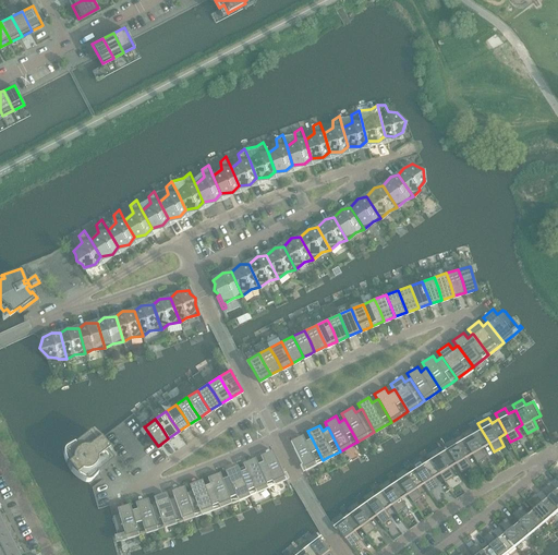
[(483,446),(489,443),(481,429),(474,433),(471,426),(461,433),(464,438),(473,453),(477,461),(487,455),(483,446)]
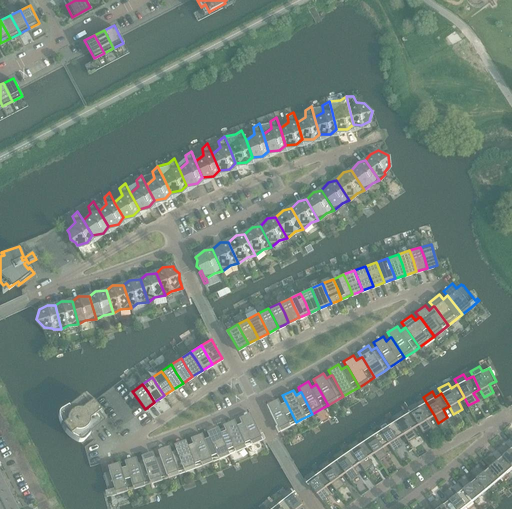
[(104,421),(98,412),(100,410),(92,400),(90,402),(83,394),(58,413),(59,413),(60,418),(61,423),(64,428),(67,432),(69,434),(73,437),(78,439),(80,440),(104,421)]
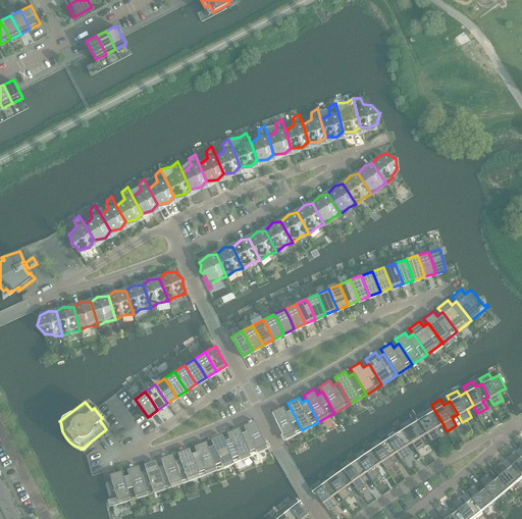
[(302,430),(291,408),(291,409),(285,411),(282,406),(271,411),(274,417),(282,432),(280,433),(283,439),(296,433),(302,430)]
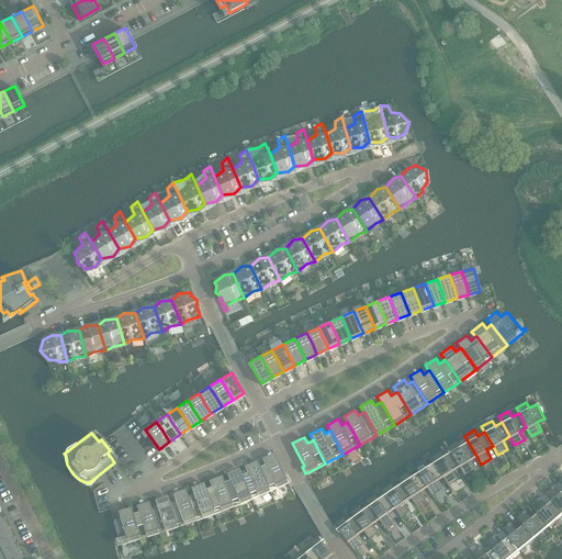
[(470,459),(476,456),(468,442),(461,445),(458,439),(448,446),(451,451),(460,466),(464,473),(474,468),(470,459)]
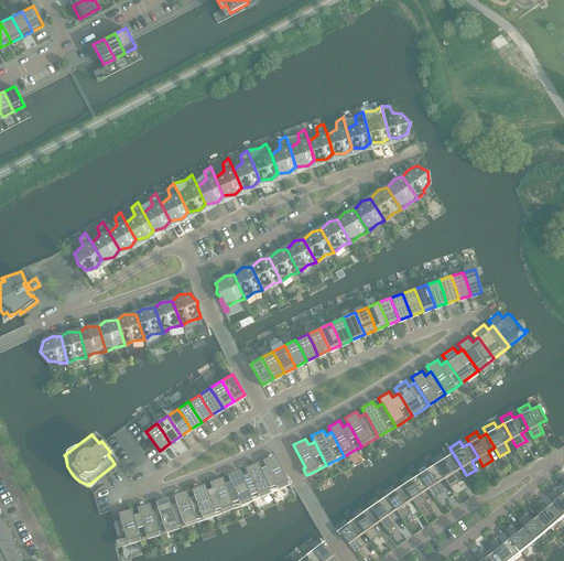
[(455,471),(462,467),(453,453),(446,457),(443,451),(433,457),(436,463),(445,477),(449,485),(459,479),(455,471)]
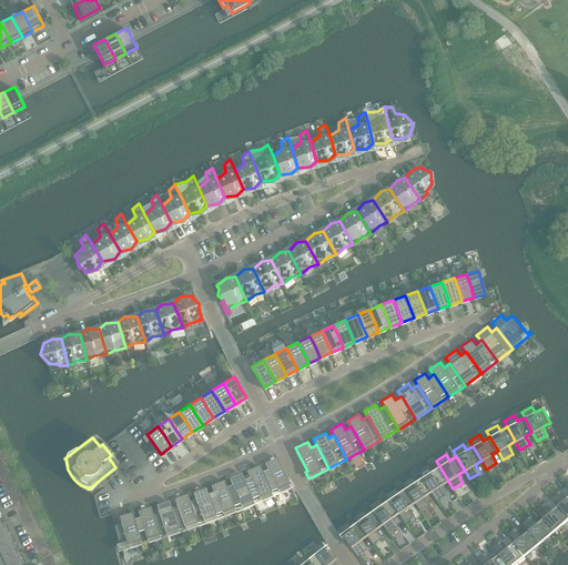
[(288,480),(280,463),(277,456),(265,462),(267,468),(262,471),(273,495),(280,492),(293,485),(291,478),(288,480)]
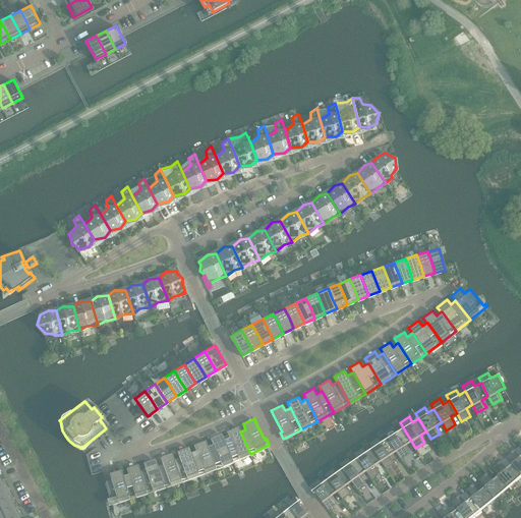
[(250,454),(240,432),(238,425),(227,430),(229,437),(224,439),(233,461),(250,454)]
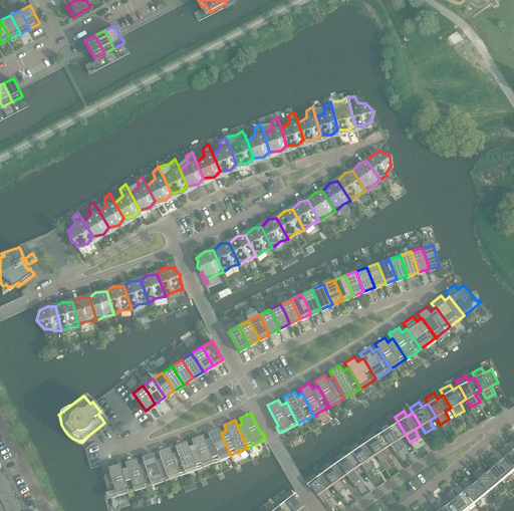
[(400,438),(406,435),(398,422),(392,426),(388,421),(379,427),(382,431),(391,444),(396,452),(405,446),(400,438)]
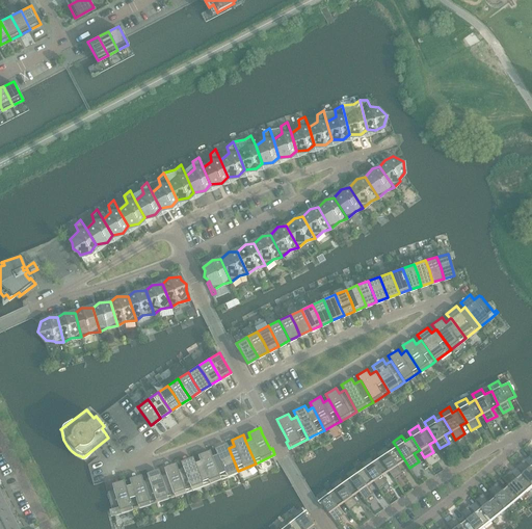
[(238,471),(229,448),(227,442),(215,447),(217,453),(212,455),(221,478),(233,473),(238,471)]
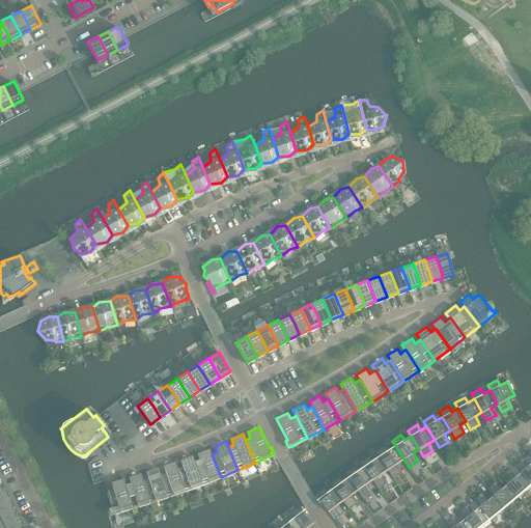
[(397,463),(403,459),(395,445),(389,449),(385,444),(376,450),(380,455),(388,469),(393,476),(402,470),(397,463)]
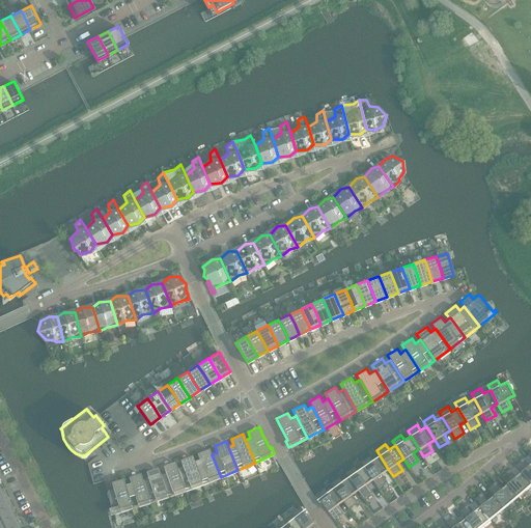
[(221,477),(212,454),(208,448),(197,452),(200,459),(194,461),(203,483),(221,477)]
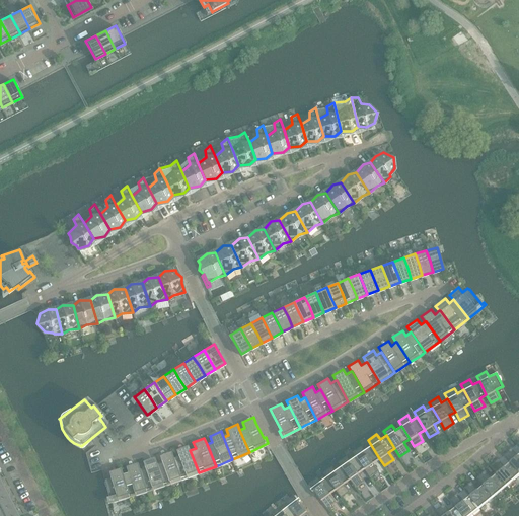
[(199,472),(190,450),(188,444),(176,448),(178,454),(173,456),(181,480),(193,475),(199,472)]
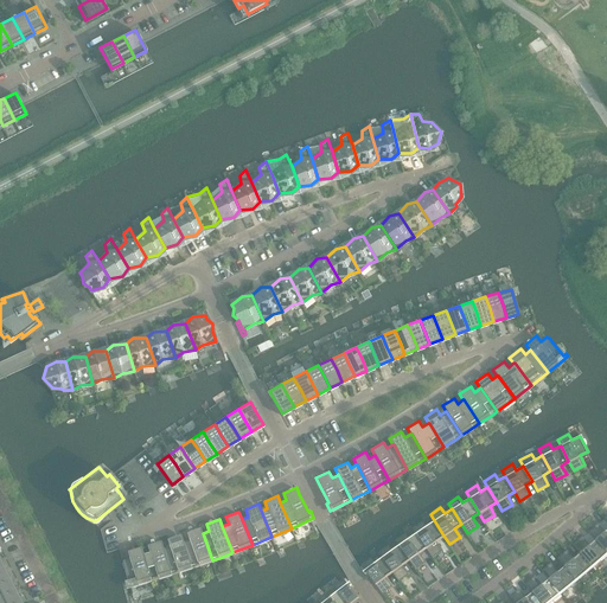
[(438,540),(443,536),(434,520),(427,525),(423,519),(413,526),(416,532),(427,546),(433,556),(443,549),(438,540)]
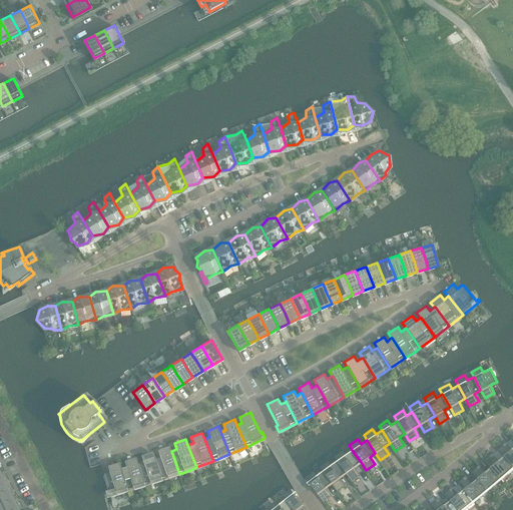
[(512,447),(512,449),(505,441),(497,448),(504,456),(507,459),(512,465),(512,447)]
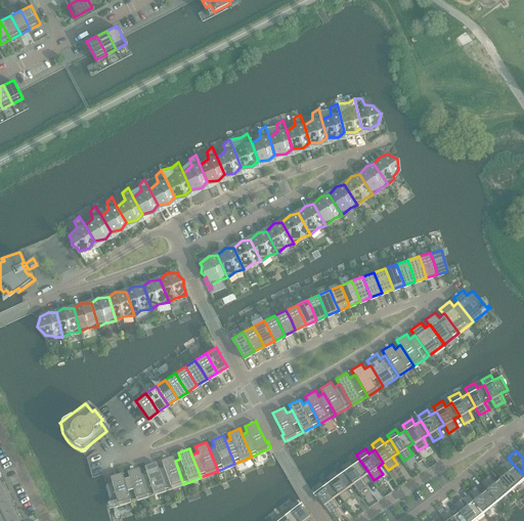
[(183,484),(175,461),(173,454),(161,459),(163,465),(158,467),(166,490),(177,486),(183,484)]
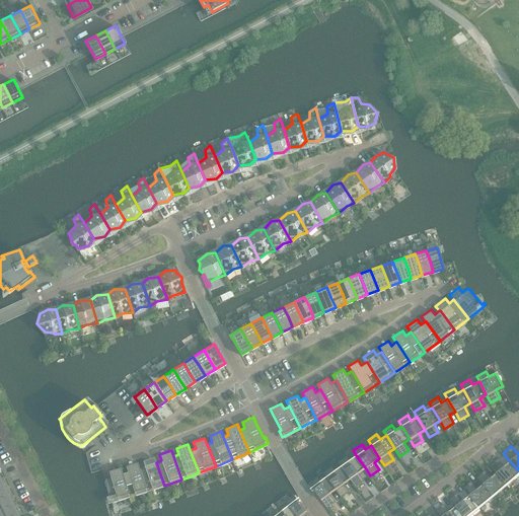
[(359,471),(365,467),(356,455),(350,459),(347,454),(338,460),(342,465),(350,477),(356,486),(364,480),(359,471)]
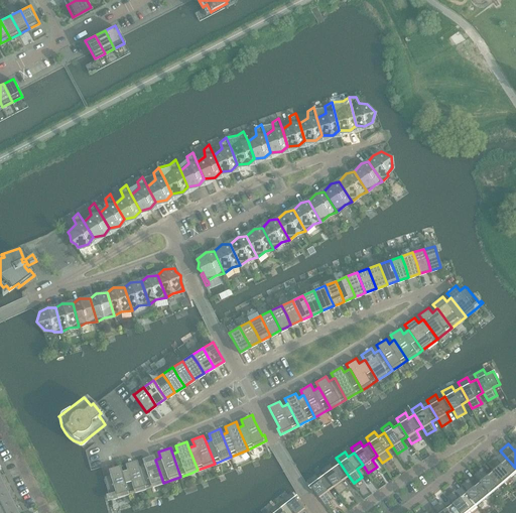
[(163,483),(155,460),(153,454),(142,458),(144,464),(138,465),(146,488),(152,486),(163,483)]
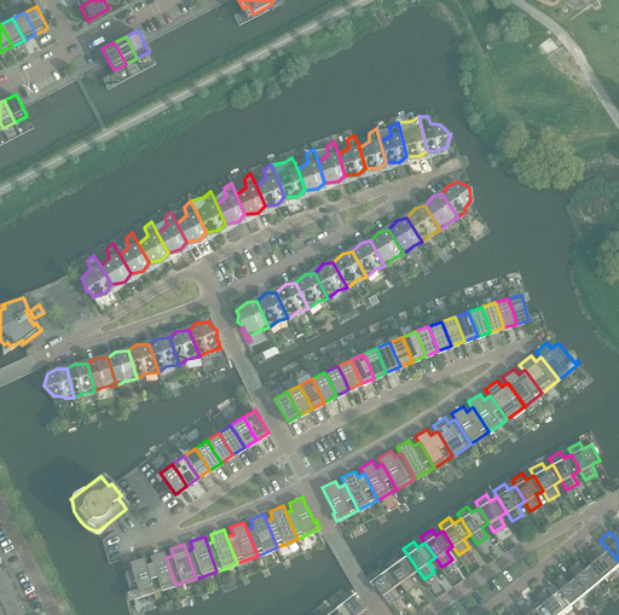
[(618,563),(618,561),(612,553),(608,550),(602,555),(594,546),(584,553),(593,563),(596,568),(605,576),(618,563)]
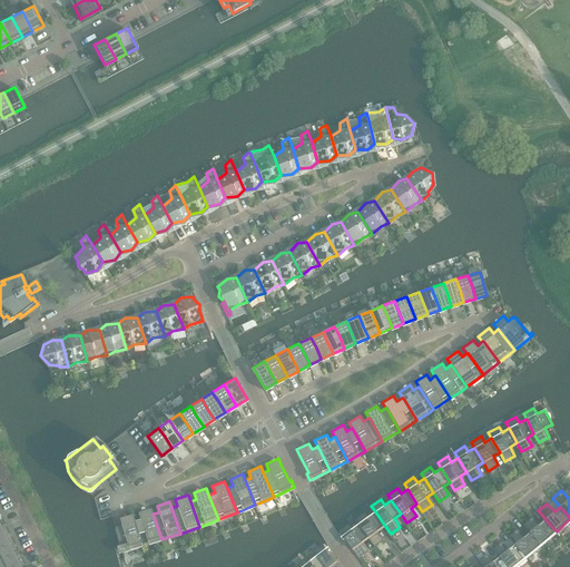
[(161,539),(153,514),(150,507),(138,511),(140,518),(135,519),(141,545),(161,539)]
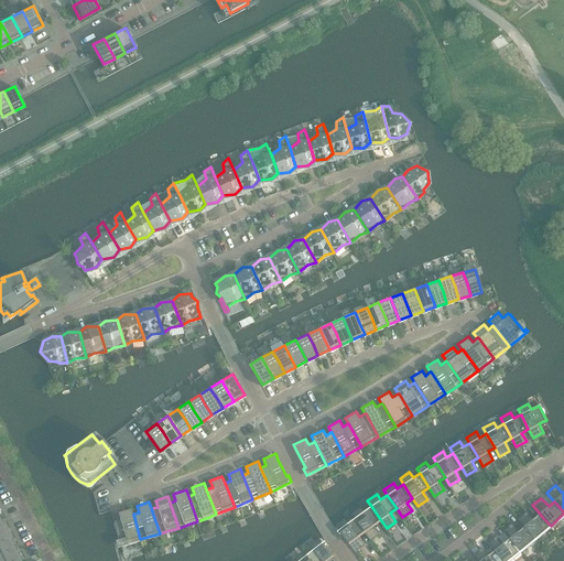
[(375,524),(380,519),(371,506),(365,510),(361,505),(351,513),(355,517),(365,531),(370,539),(380,532),(375,524)]
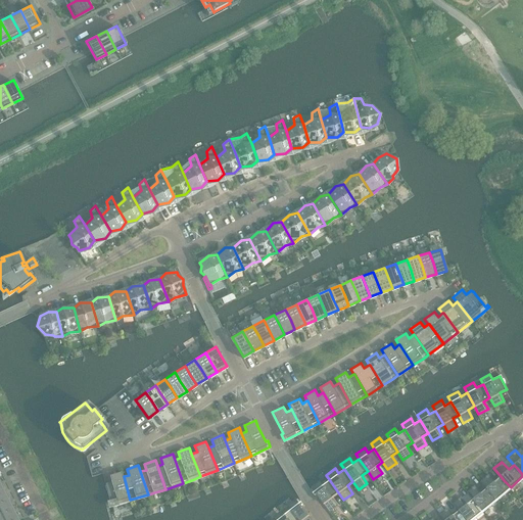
[(130,500),(124,476),(122,471),(109,474),(111,480),(105,482),(107,488),(110,499),(106,500),(108,507),(119,504),(130,500)]
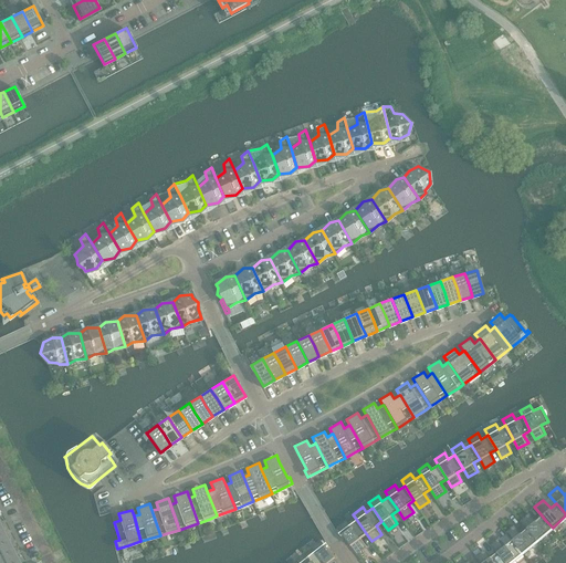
[(553,528),(545,520),(542,515),(536,521),(528,512),(520,519),(527,528),(531,532),(537,541),(553,528)]
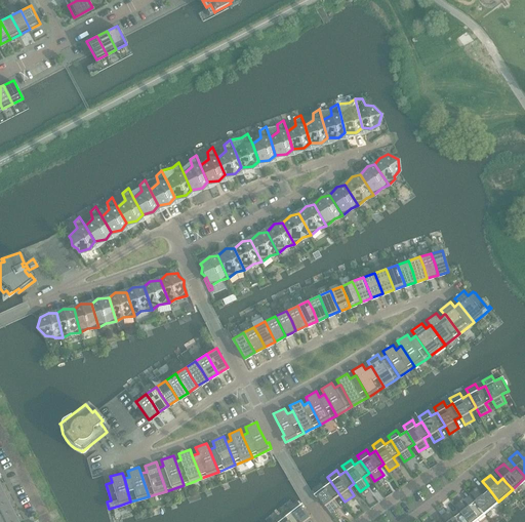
[(334,498),(339,494),(330,481),(325,486),(321,481),(313,487),(331,512),(339,506),(334,498)]
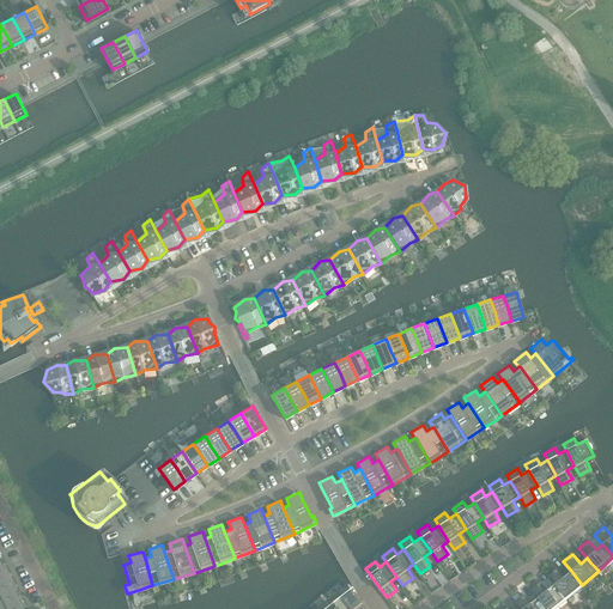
[(582,585),(575,576),(571,571),(564,577),(557,567),(547,574),(554,584),(558,589),(566,597),(582,585)]
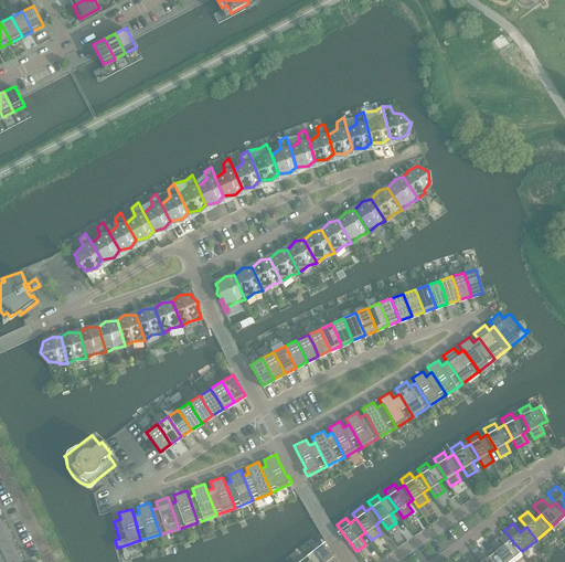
[(0,550),(12,544),(10,540),(10,539),(8,533),(7,534),(0,537),(0,550)]
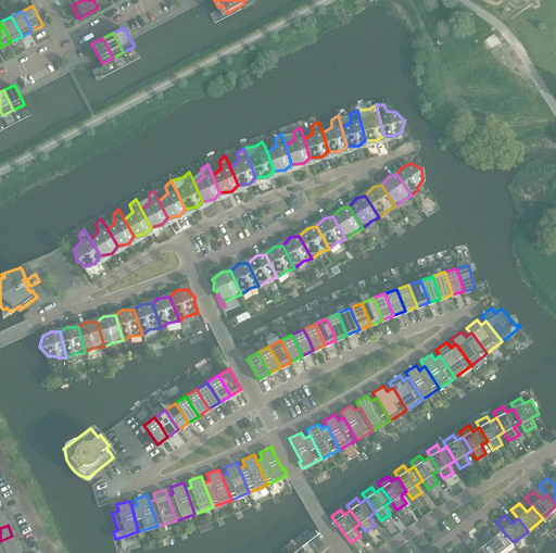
[(500,552),(514,542),(506,535),(503,530),(497,535),(490,526),(481,533),(489,542),(492,547),(496,552),(500,552)]
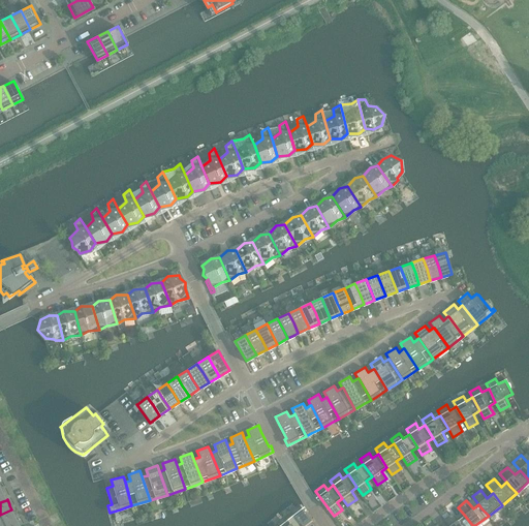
[(316,525),(310,517),(300,503),(290,509),(292,512),(286,517),(293,525),(316,525)]
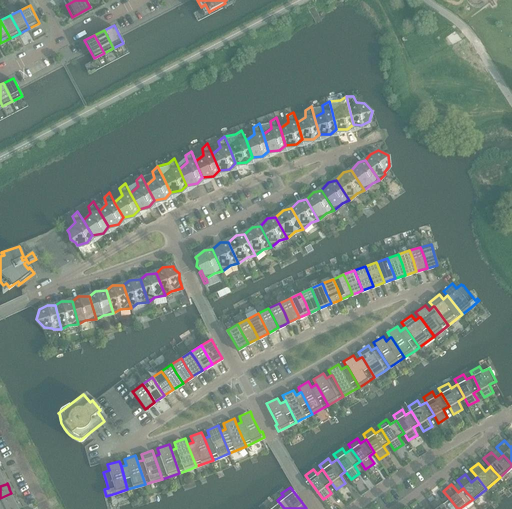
[(0,508),(15,502),(13,498),(14,497),(12,492),(11,493),(0,498),(0,508)]
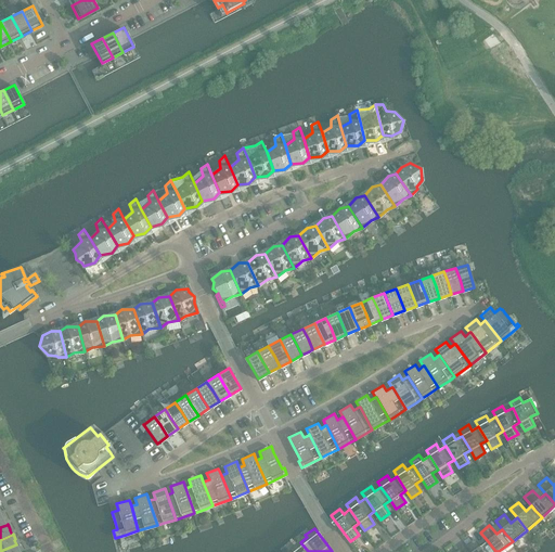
[(495,551),(491,546),(488,541),(481,546),(475,537),(466,543),(472,551),(495,551)]
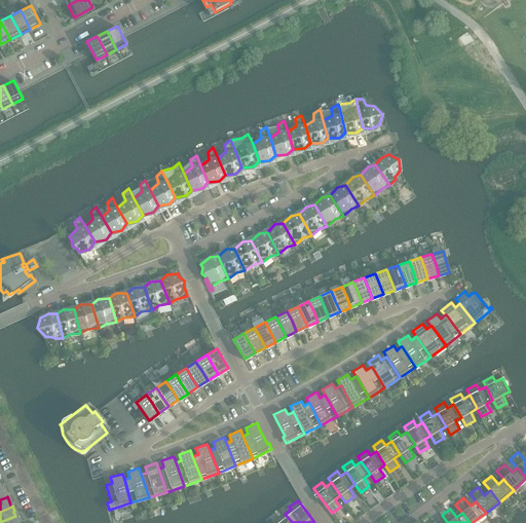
[(292,522),(285,514),(284,512),(274,518),(278,522),(277,522),(292,522)]
